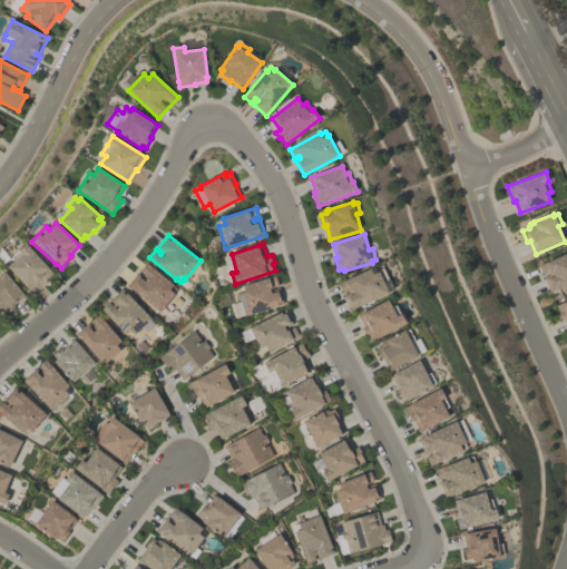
[(55,274),(42,284),(40,283),(30,292),(9,267),(16,262),(12,258),(20,252),(19,252),(27,244),(55,274)]
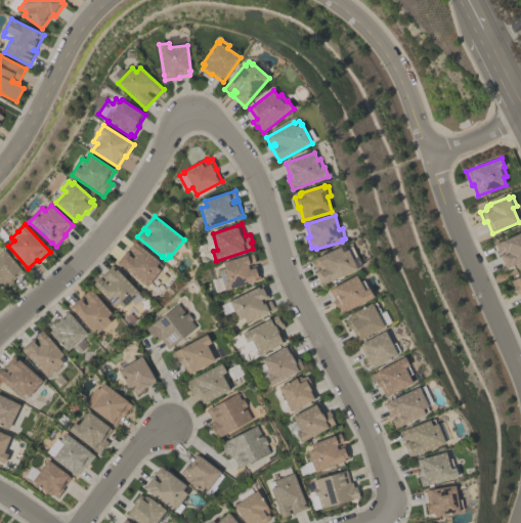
[(520,263),(507,269),(501,255),(505,253),(504,251),(500,253),(495,244),(520,232),(520,263)]
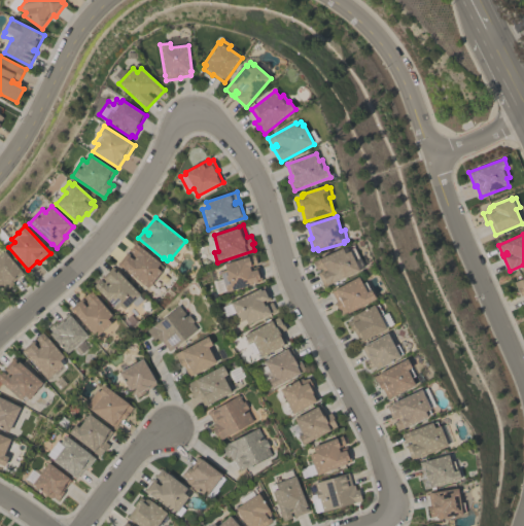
[(164,268),(162,271),(163,272),(148,288),(118,265),(129,252),(133,255),(134,254),(131,251),(136,243),(162,264),(161,265),(164,268)]
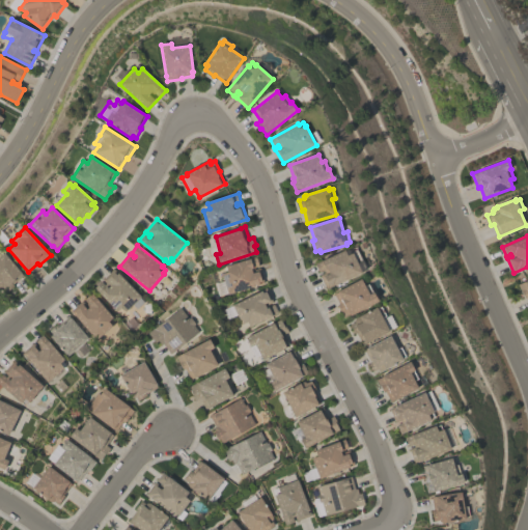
[(316,263),(345,250),(345,251),(350,249),(351,250),(357,247),(363,261),(359,263),(363,273),(328,289),(322,275),(326,273),(325,271),(321,273),(316,263)]
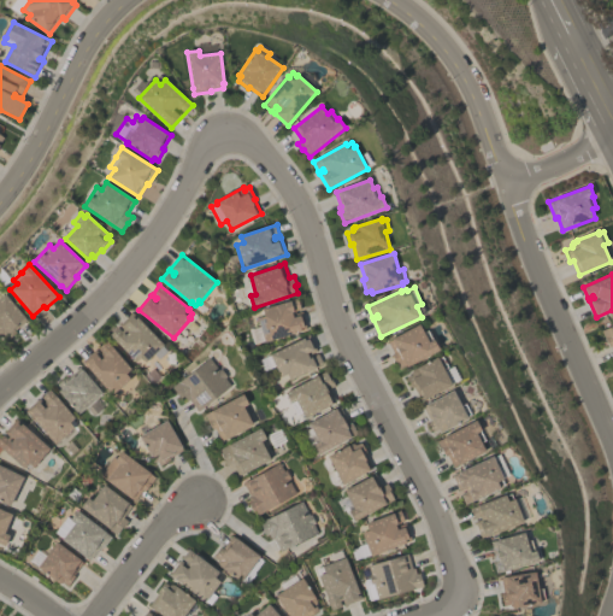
[(28,321),(17,332),(18,333),(10,340),(6,335),(7,334),(5,332),(0,334),(0,300),(6,295),(28,321)]
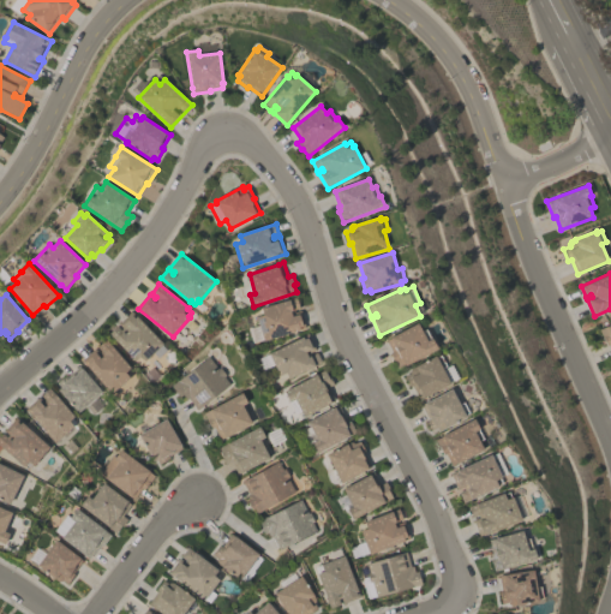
[(307,328),(301,331),(265,341),(265,340),(255,344),(250,328),(252,328),(261,326),(258,317),(264,315),(263,309),(291,300),(291,299),(298,297),(301,309),(295,310),(297,313),(301,311),(307,328)]
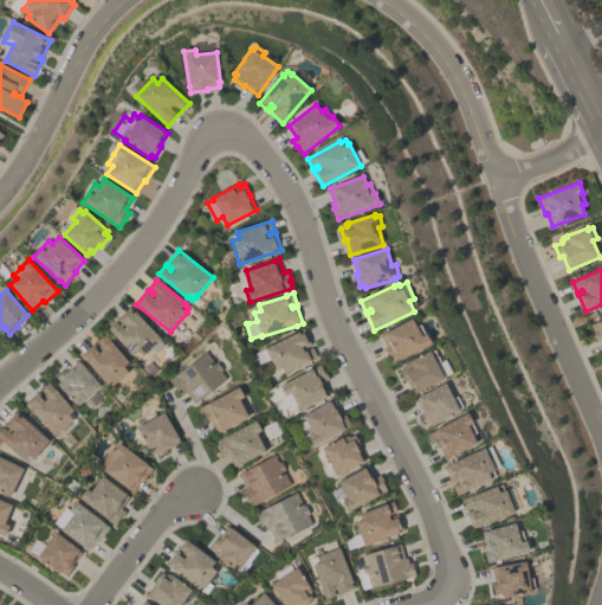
[(162,339),(161,340),(166,345),(157,353),(153,348),(144,356),(140,352),(135,356),(109,329),(117,322),(121,326),(122,323),(118,319),(130,307),(162,339)]
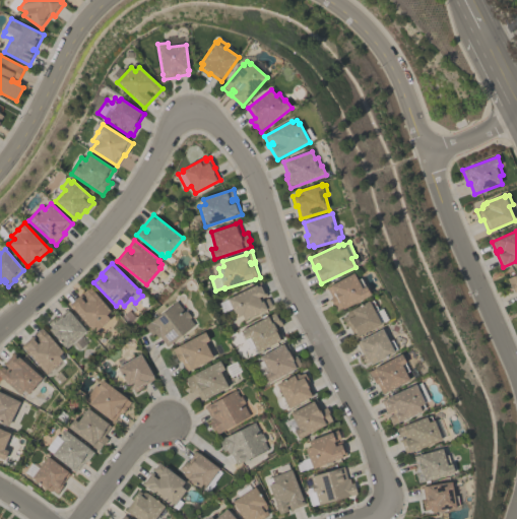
[(336,309),(331,299),(333,298),(328,288),(332,286),(331,285),(354,273),(358,280),(362,278),(366,287),(367,286),(372,296),(344,310),(341,306),(336,309)]
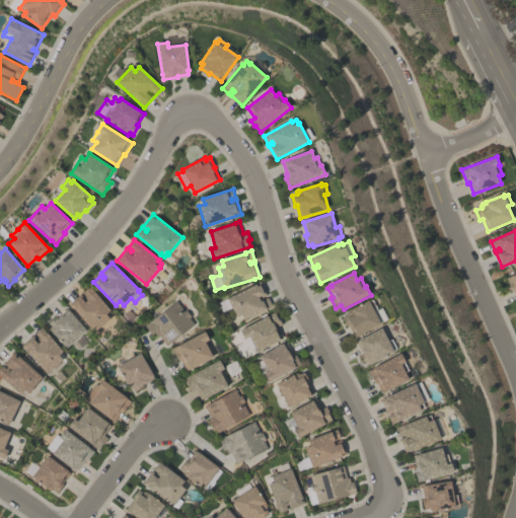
[(515,291),(512,292),(507,278),(515,274),(515,291)]
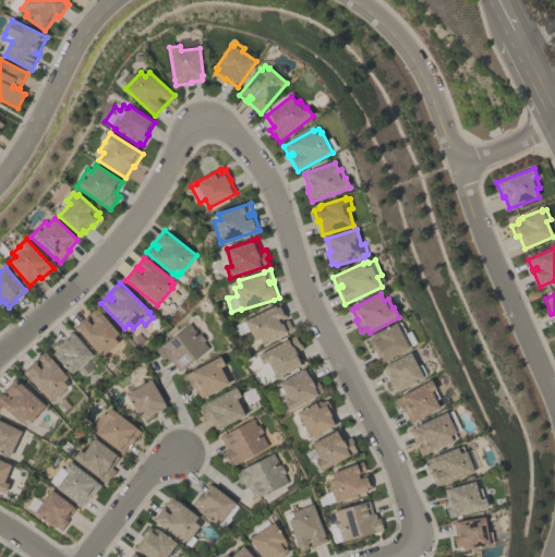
[(255,341),(250,331),(241,336),(237,326),(245,322),(245,321),(281,303),(288,317),(284,319),(285,323),(290,321),(293,329),(287,333),(288,334),(264,344),(261,338),(255,341)]
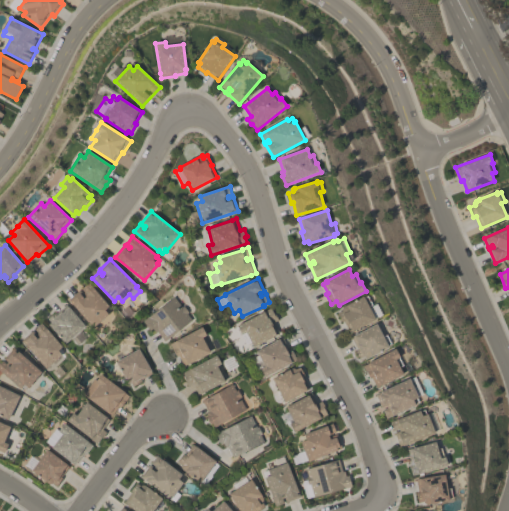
[(69,300),(80,290),(84,294),(86,292),(82,289),(90,282),(110,307),(105,310),(109,315),(93,329),(69,300)]
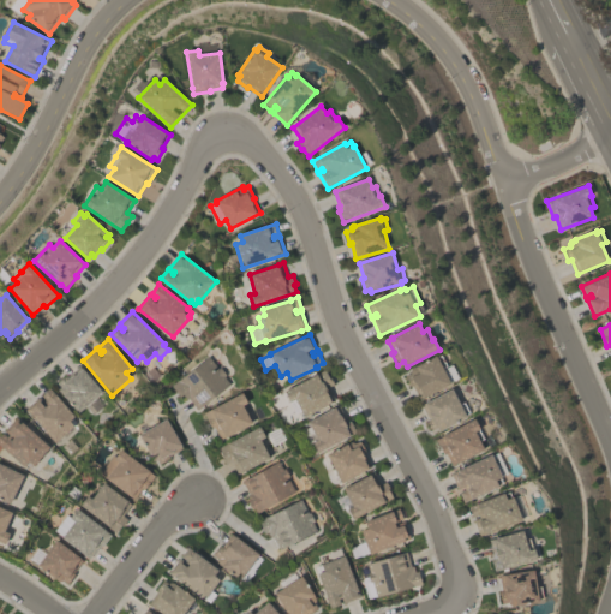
[(421,400),(414,387),(412,387),(406,376),(412,374),(409,370),(412,369),(437,357),(438,358),(442,356),(448,367),(443,369),(444,370),(453,365),(460,379),(451,383),(451,385),(421,400)]
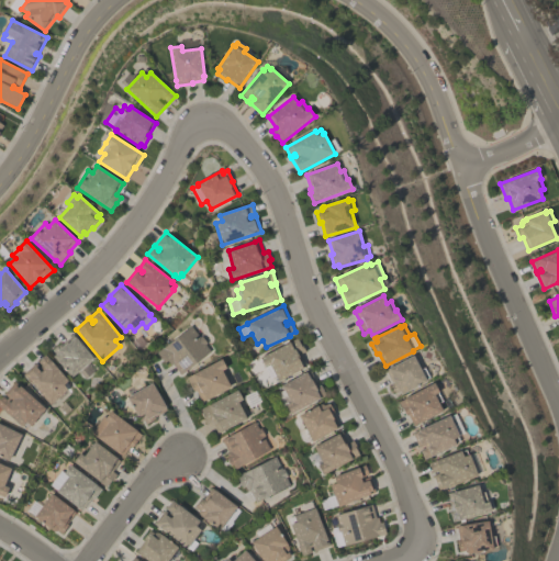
[(212,351),(182,376),(174,365),(172,366),(168,361),(166,363),(158,354),(192,326),(202,338),(203,337),(209,344),(207,345),(212,351)]
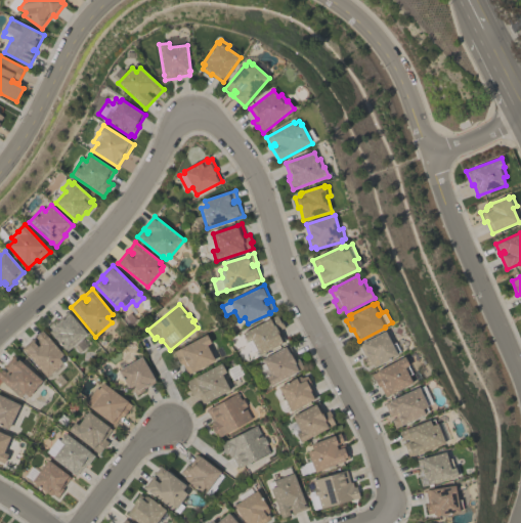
[(89,334),(68,352),(50,333),(53,331),(50,327),(58,319),(59,320),(70,312),(89,334)]
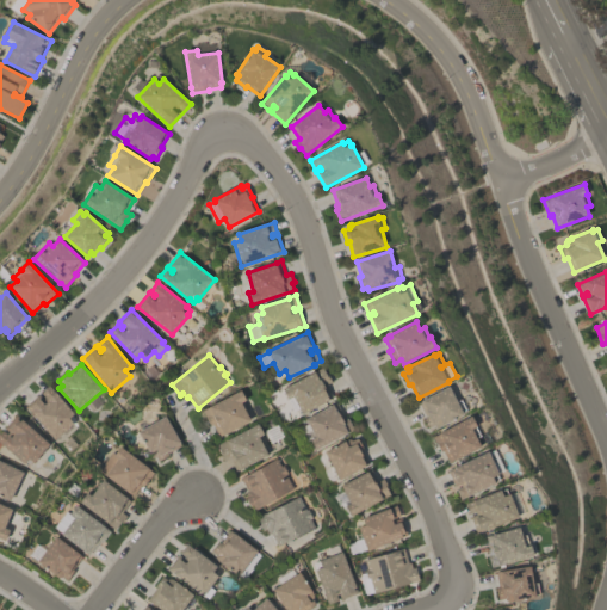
[(304,416),(301,408),(295,412),(289,400),(290,399),(284,388),(323,368),(328,375),(329,375),(333,382),(328,386),(334,398),(330,400),(330,401),(304,416)]
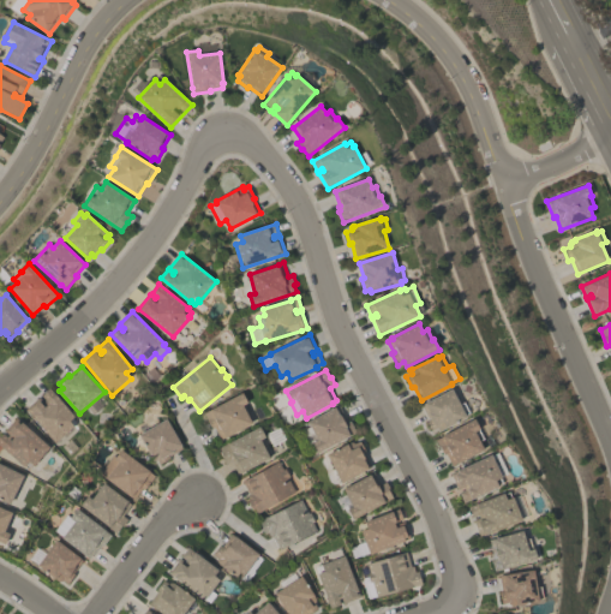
[(28,410),(41,398),(45,403),(47,400),(43,397),(52,389),(76,417),(75,418),(79,423),(75,427),(76,427),(57,443),(28,410)]
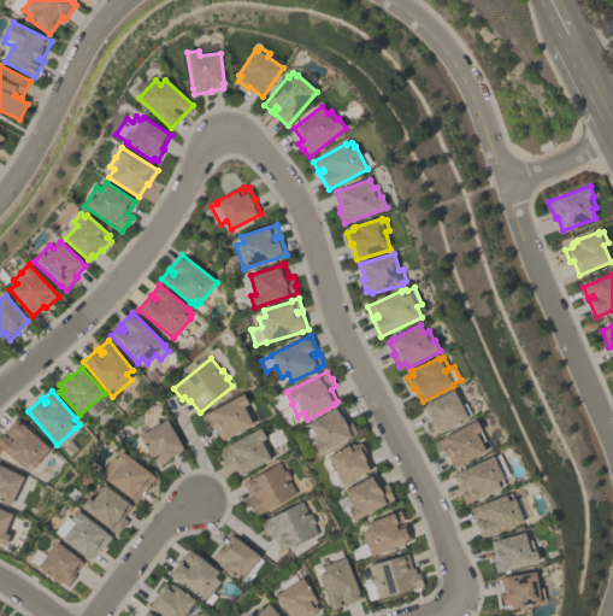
[(424,408),(454,391),(470,420),(442,434),(440,430),(435,433),(429,422),(431,421),(424,408)]
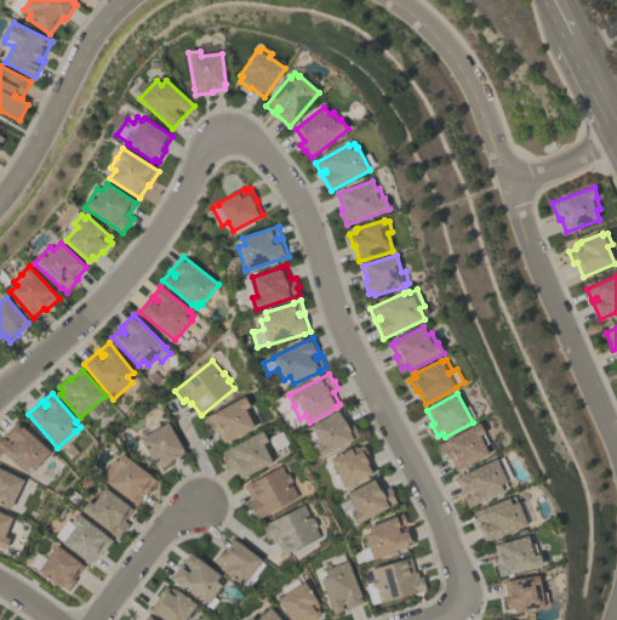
[(256,428),(224,444),(217,432),(215,433),(206,417),(245,397),(251,407),(246,410),(256,428)]
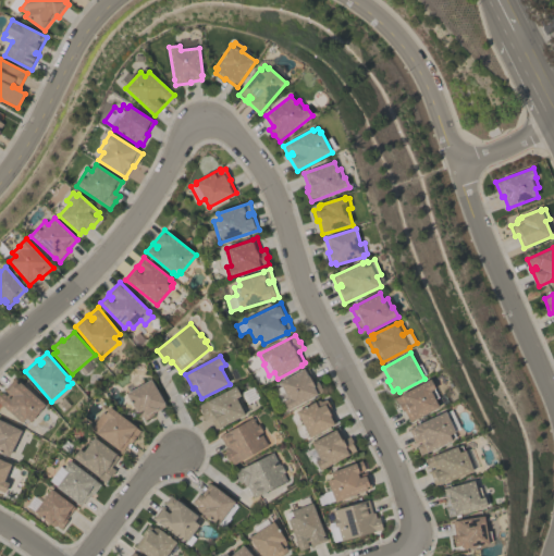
[(280,382),(305,369),(309,377),(312,381),(316,379),(318,382),(319,382),(324,392),(318,395),(290,410),(284,402),(283,402),(279,394),(284,391),(280,382)]
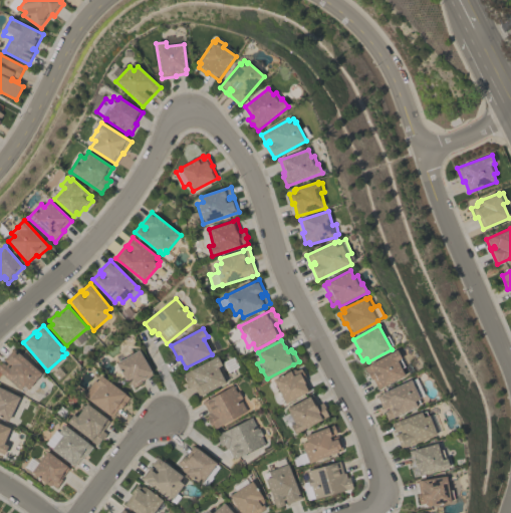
[(0,370),(0,366),(4,362),(7,365),(9,363),(5,360),(15,349),(42,374),(29,390),(28,389),(24,392),(22,390),(21,390),(0,370)]
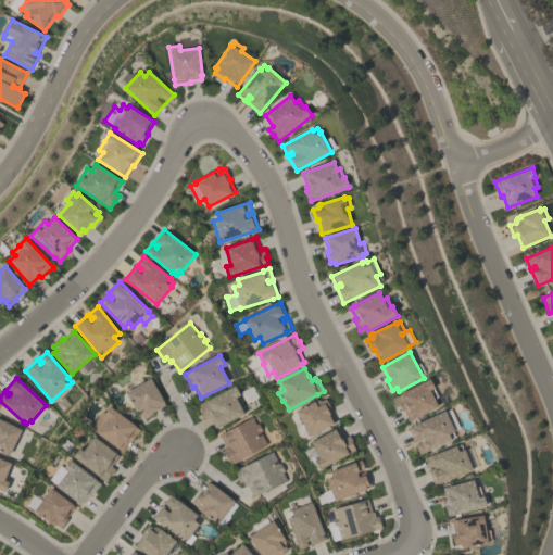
[(166,406),(154,413),(155,414),(146,419),(140,410),(137,412),(126,393),(151,379),(165,403),(166,406)]
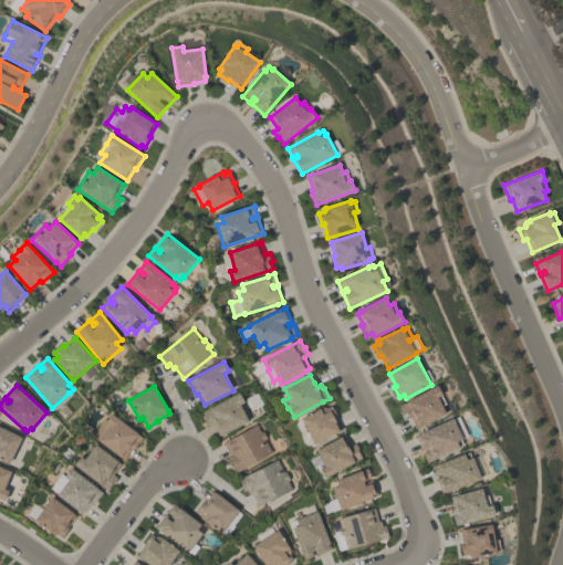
[(418,430),(413,418),(410,419),(403,406),(409,403),(408,401),(439,387),(444,396),(442,396),(447,405),(444,407),(448,415),(418,430)]
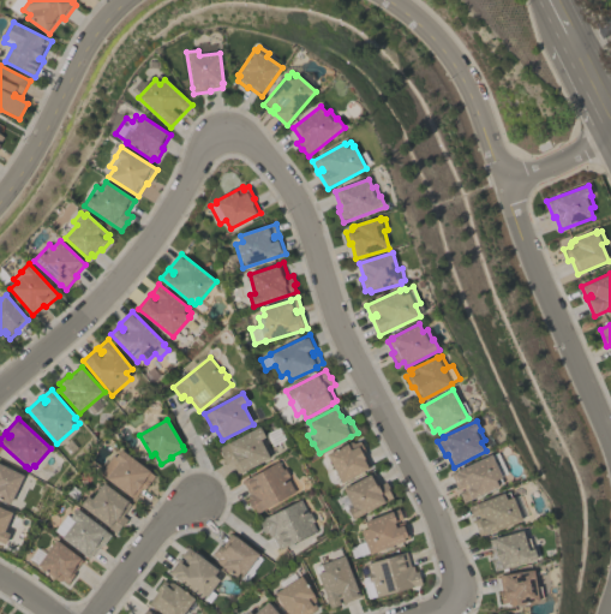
[(271,458),(239,475),(234,464),(231,465),(229,464),(227,464),(223,457),(225,455),(220,447),(261,427),(267,437),(262,440),(271,458)]
